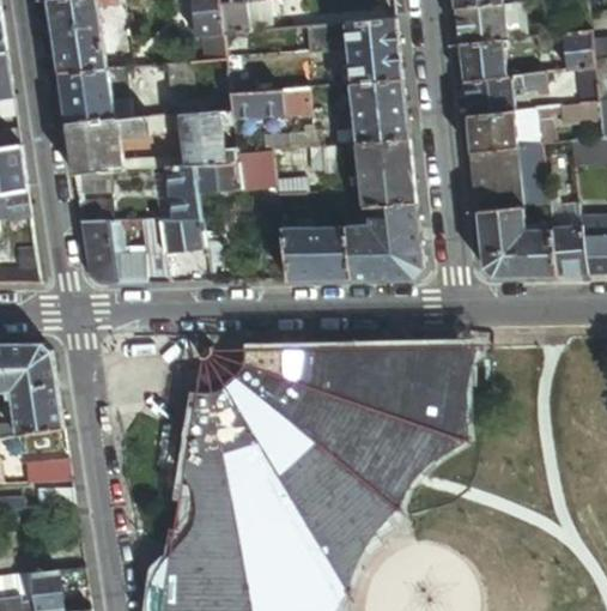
[(43,0),(54,62),(103,59),(93,7),(91,0),(43,0)]
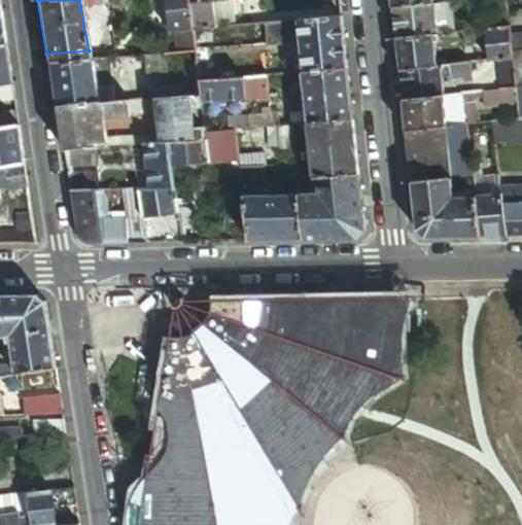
[(105,10),(103,0),(78,0),(80,6),(97,4),(98,11),(105,10)]
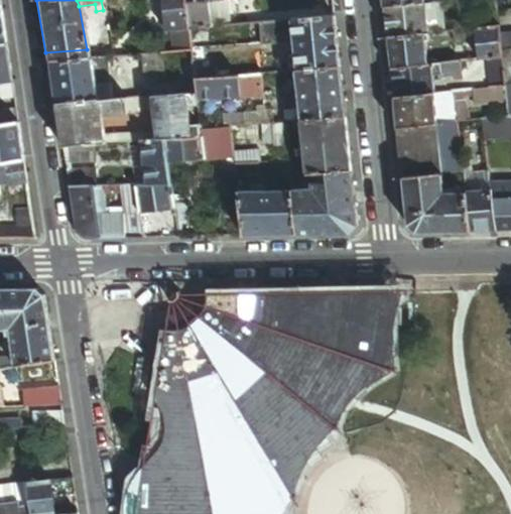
[(160,0),(164,29),(174,28),(186,27),(183,2),(183,0),(160,0)]
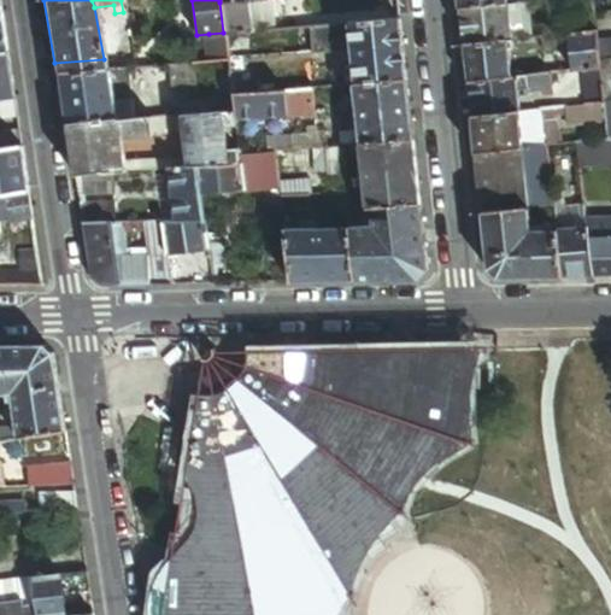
[(248,0),(234,1),(219,3),(223,33),(252,30),(248,0)]
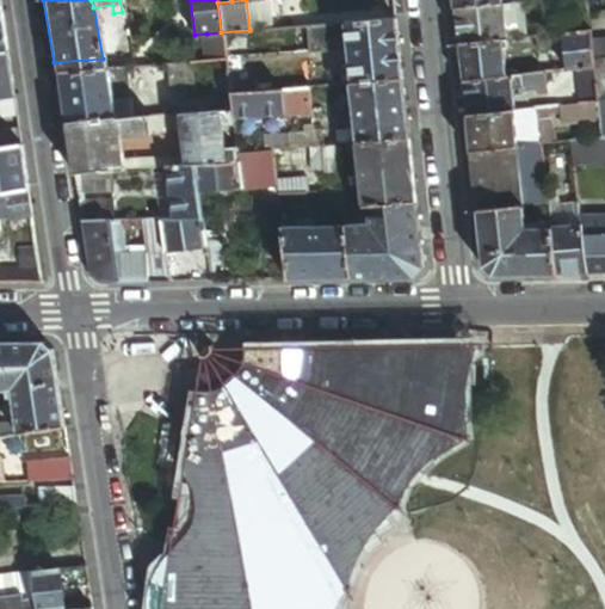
[(246,0),(249,30),(260,29),(257,0),(246,0)]
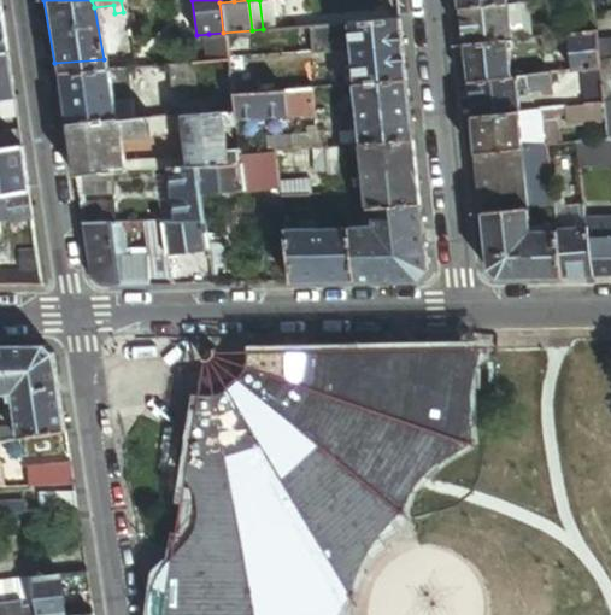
[(570,0),(573,17),(591,15),(588,0),(570,0)]
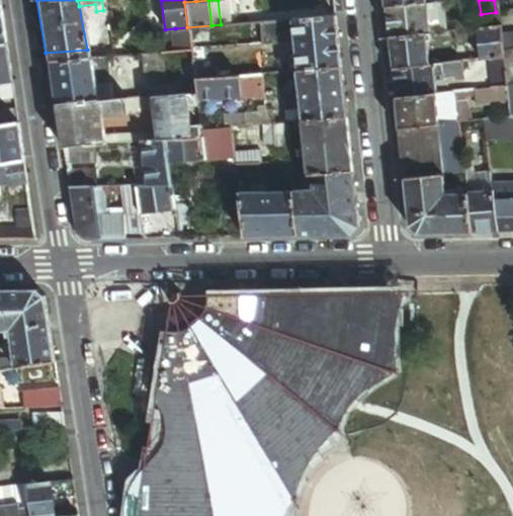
[(424,7),(423,3),(382,6),(387,36),(424,32),(426,32),(424,7)]
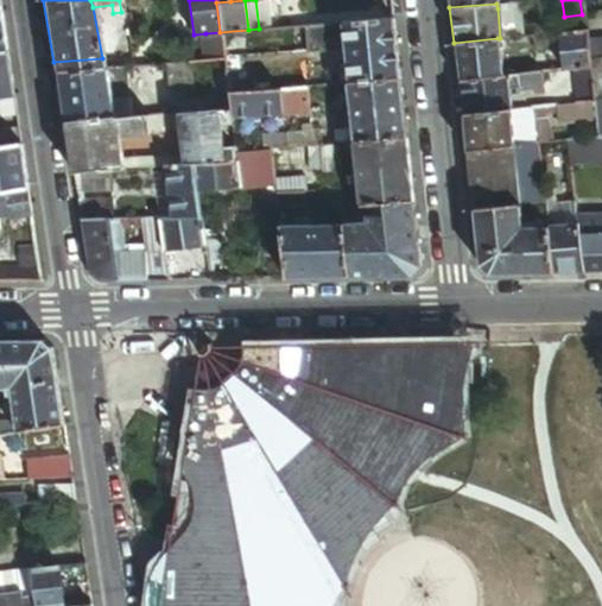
[(565,32),(583,31),(582,14),(564,17),(565,32)]
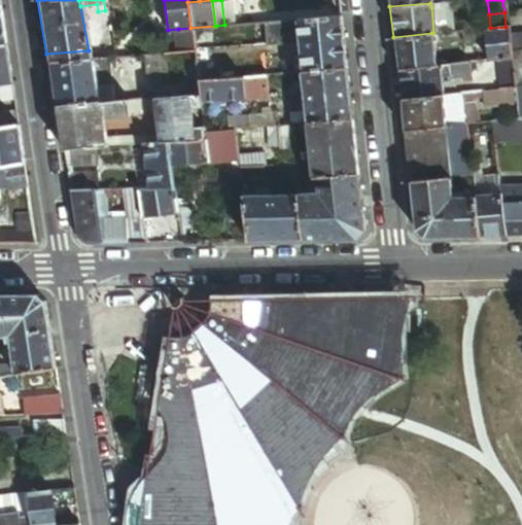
[(344,66),(339,15),(291,20),(293,37),(298,71),(344,66)]
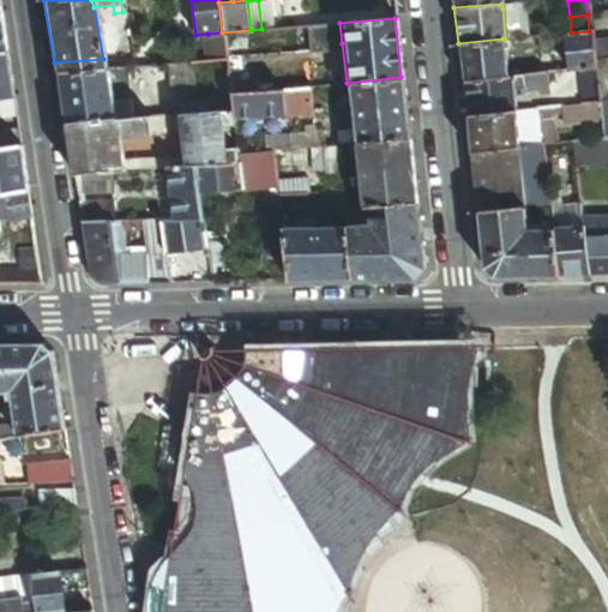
[(342,43),(339,23),(301,27),(304,53),(331,49),(330,45),(342,43)]
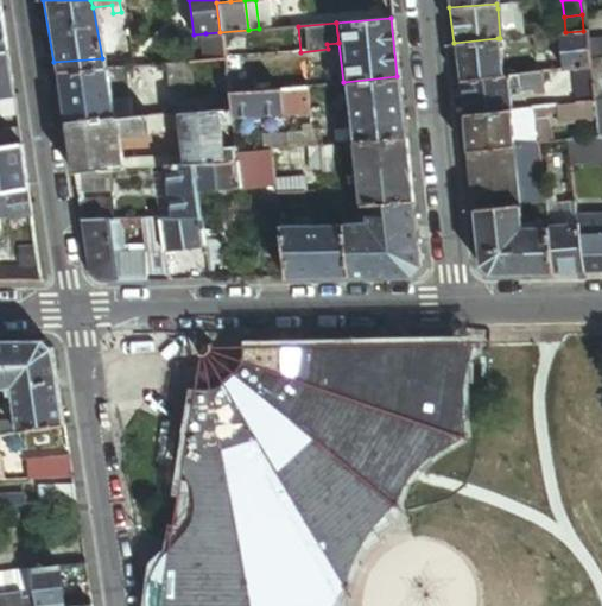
[(587,62),(583,31),(565,32),(559,33),(563,68),(587,65),(587,62)]
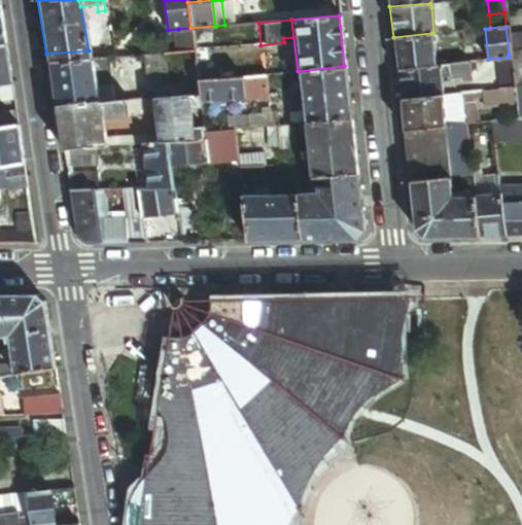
[(193,49),(190,28),(178,29),(181,50),(193,49)]
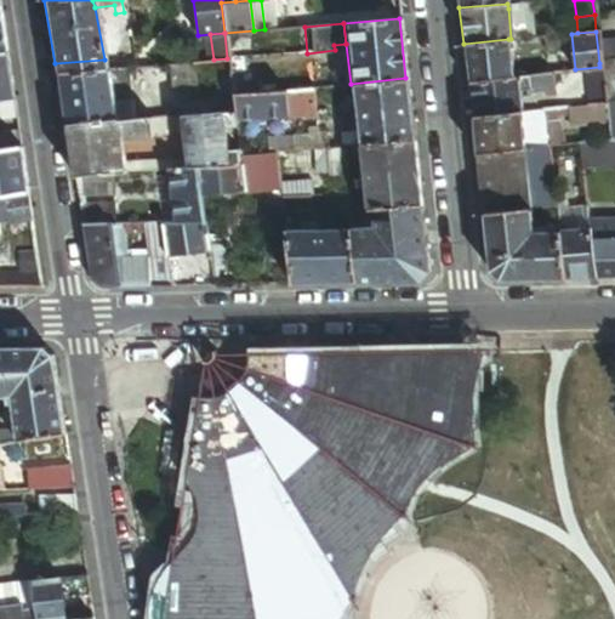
[(558,35),(545,37),(545,44),(546,49),(559,49),(558,35)]
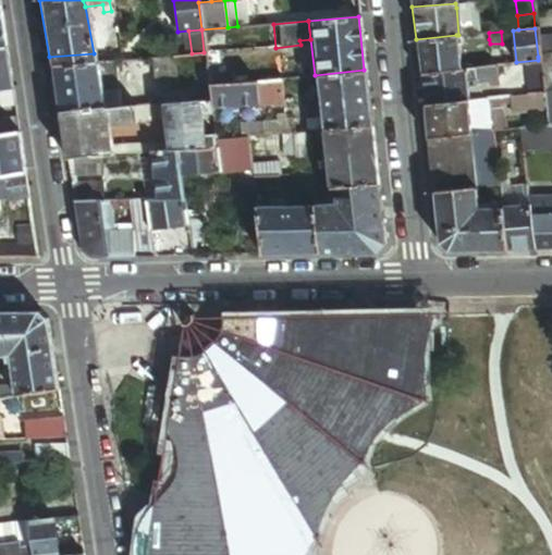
[(460,68),(456,35),(416,39),(419,72),(460,68)]
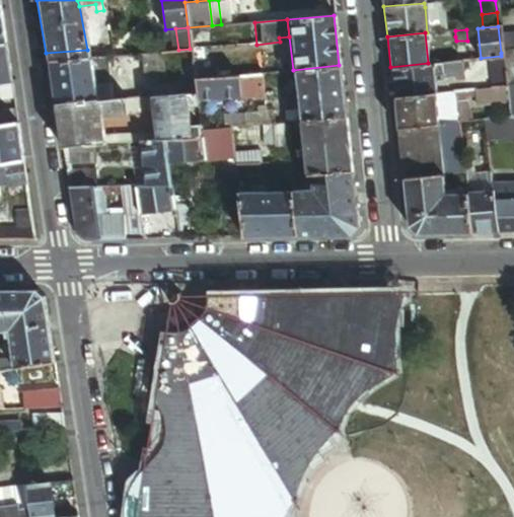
[(0,84),(8,83),(2,43),(0,43),(0,84)]
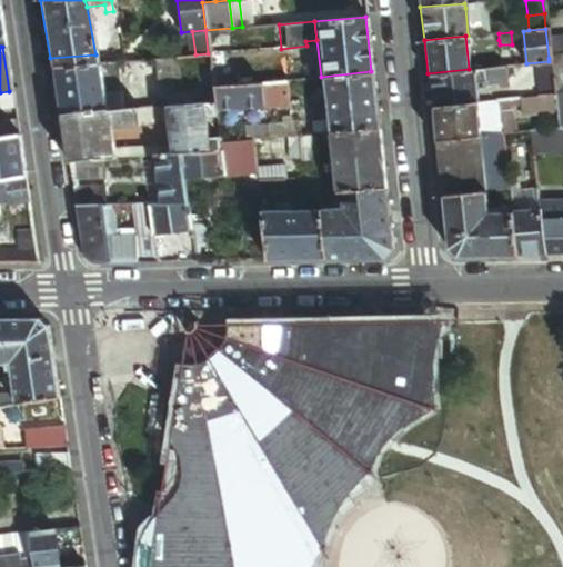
[(229,51),(208,53),(211,88),(233,85),(229,51)]
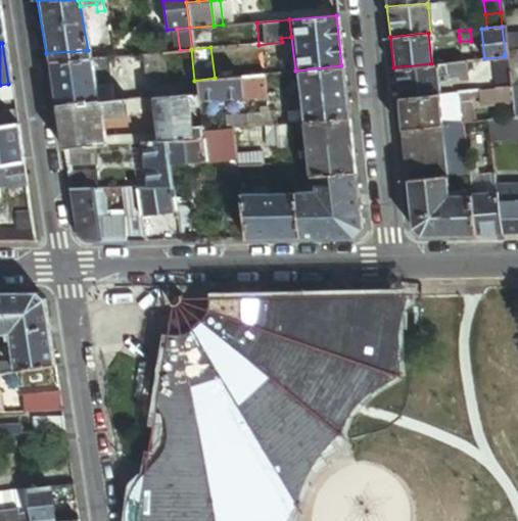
[(89,58),(88,50),(46,53),(48,61),(89,58)]
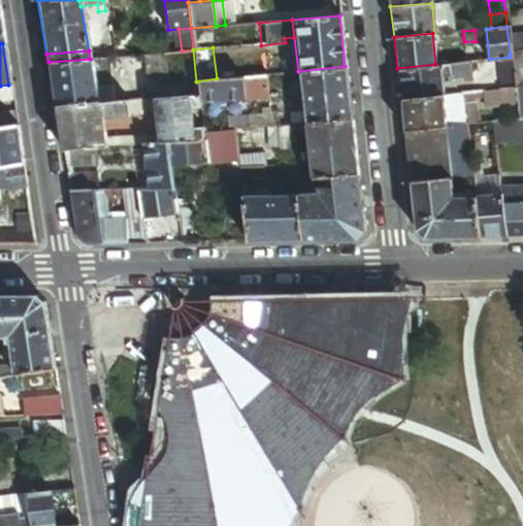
[(162,52),(129,55),(131,77),(164,74),(162,52)]
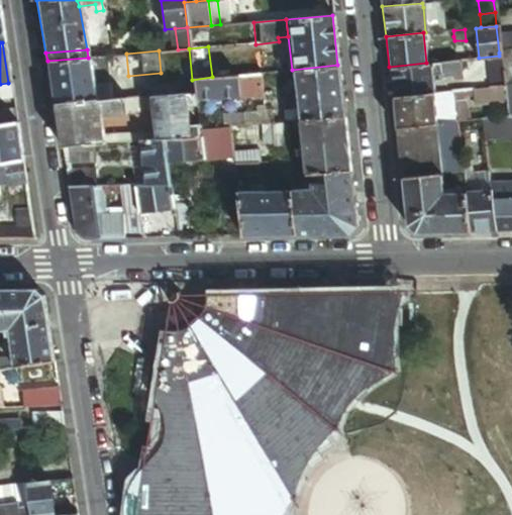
[(502,85),(511,84),(511,70),(510,50),(499,53),(499,56),(501,69),(502,85)]
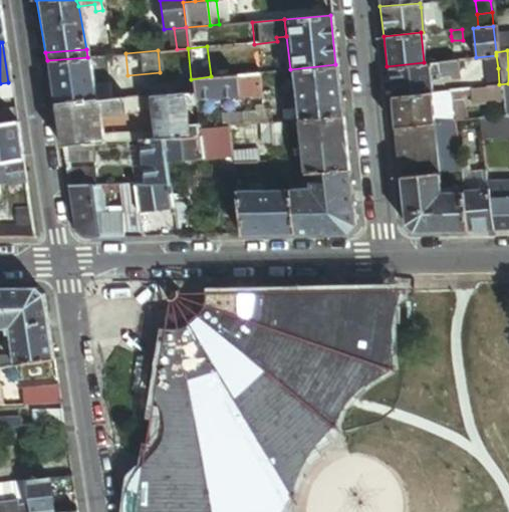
[(102,55),(87,57),(90,73),(105,70),(102,55)]
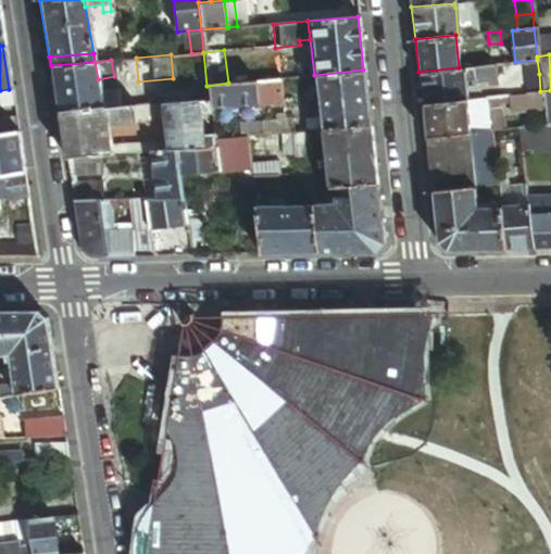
[(98,79),(95,62),(51,65),(58,112),(102,106),(100,91),(98,79)]
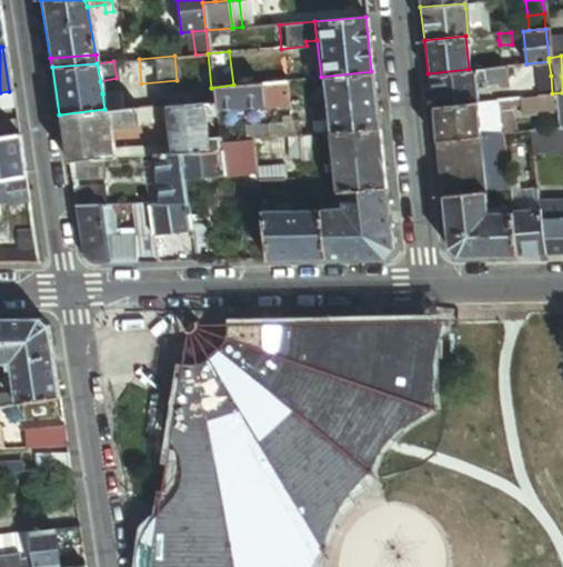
[(503,67),(469,69),(428,73),(431,105),(474,101),(473,81),(504,79),(503,72),(503,67)]
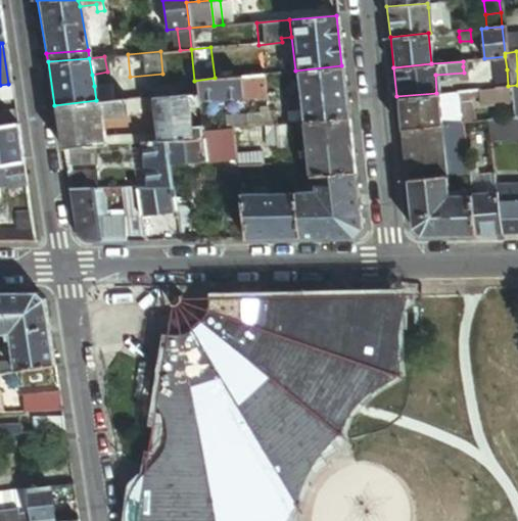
[(346,116),(341,65),(295,70),(297,89),(298,96),(300,121),(346,116)]
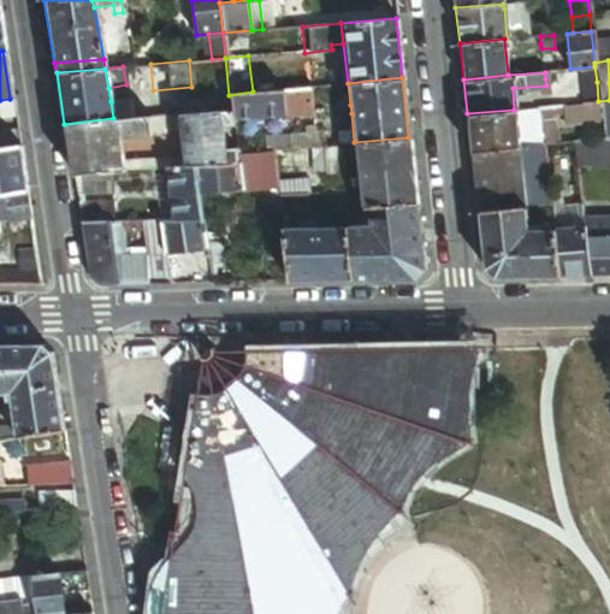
[(580,104),(598,101),(597,82),(579,83),(580,104)]
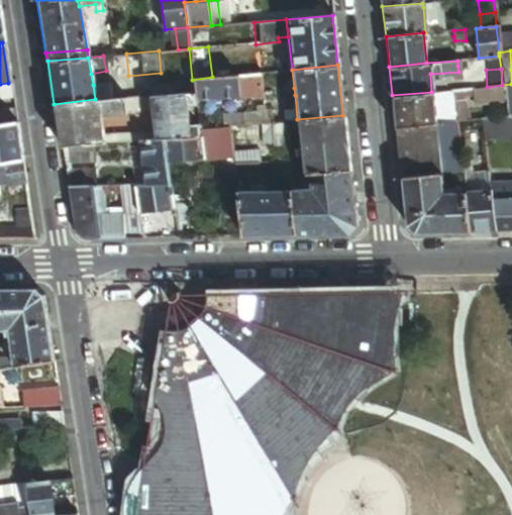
[(277,70),(263,72),(265,94),(274,93),(272,81),(279,80),(277,70)]
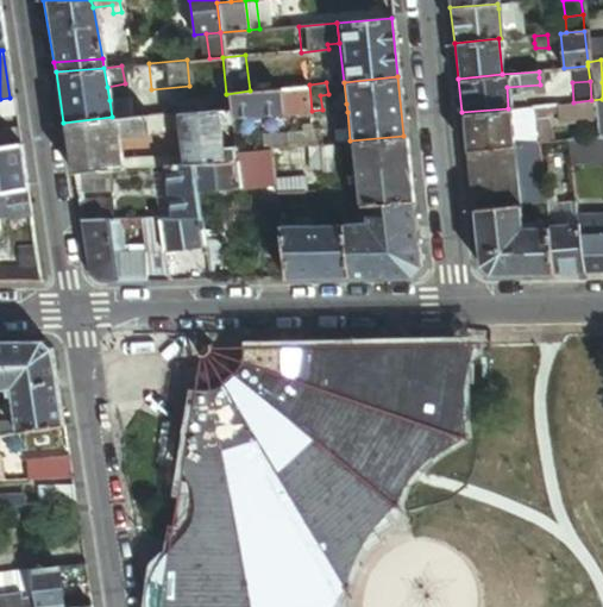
[(312,111),(309,85),(278,88),(281,114),(312,111)]
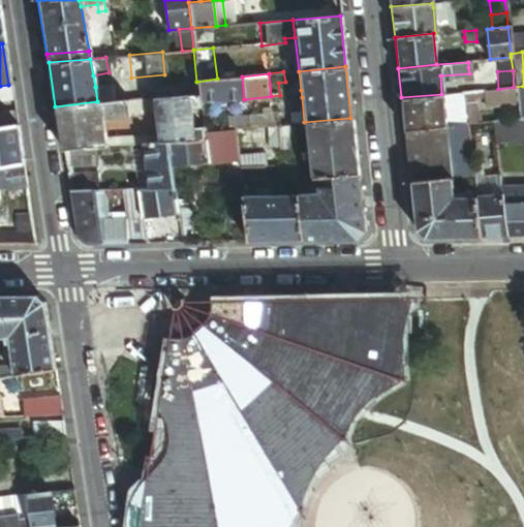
[(242,76),(217,79),(196,82),(198,94),(199,104),(244,99),(242,76)]
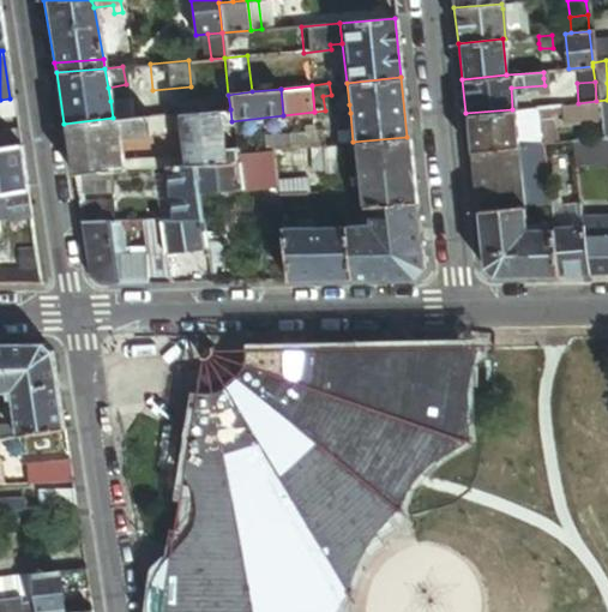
[(0,115),(12,114),(10,99),(0,100),(0,115)]
